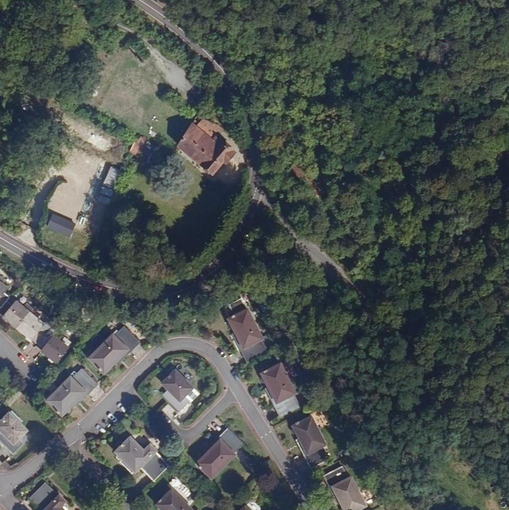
[(216,128),(205,122),(197,131),(207,139),(210,136),(214,139),(221,131),(216,128)]
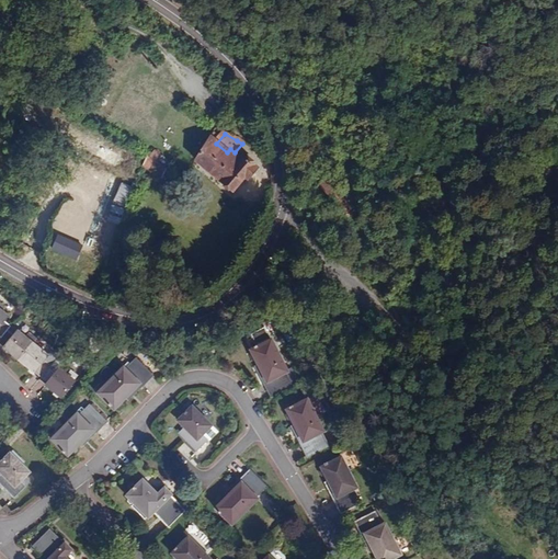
[(227,152),(216,144),(213,140),(194,161),(231,193),(243,179),(246,182),(255,171),(235,152),(230,149),(227,152)]
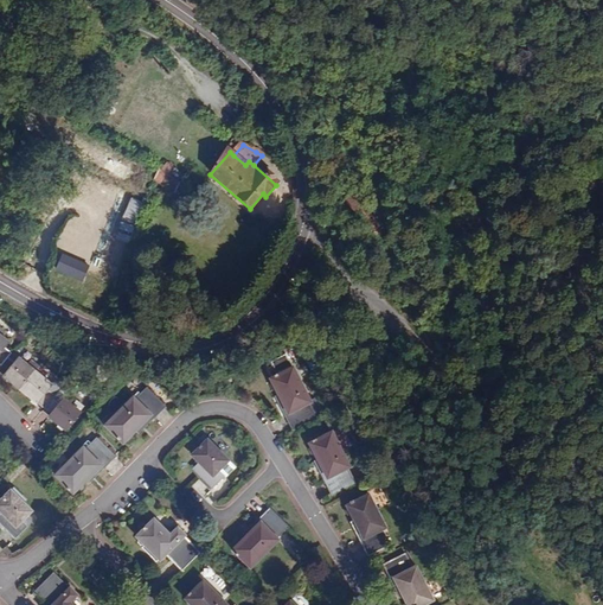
[(179,185),(156,171),(152,183),(174,196),(179,185)]
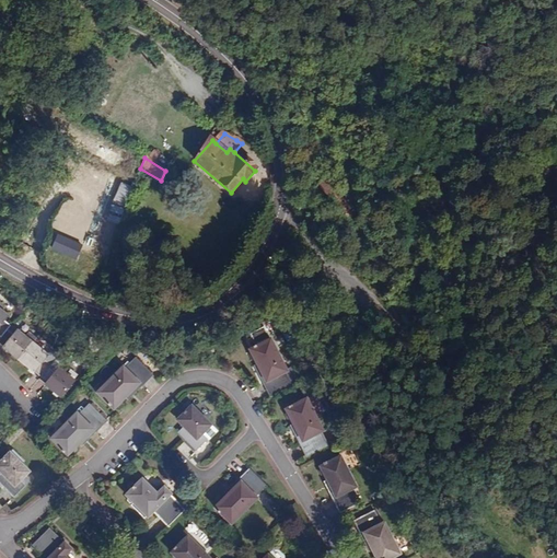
[(130,186),(119,182),(107,213),(105,221),(116,225),(130,186)]
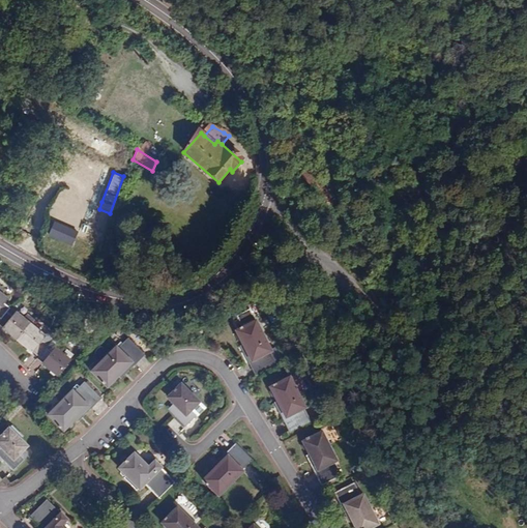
[(306,172),(301,177),(316,189),(320,185),(306,172)]
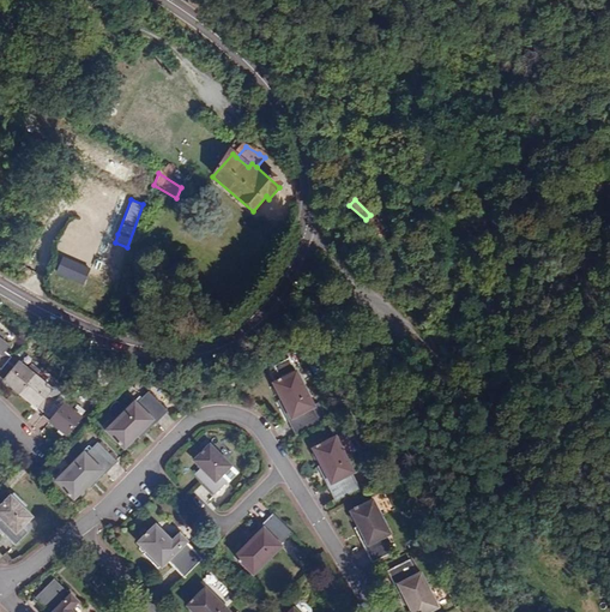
[(88,269),(58,257),(53,273),(82,283),(88,269)]
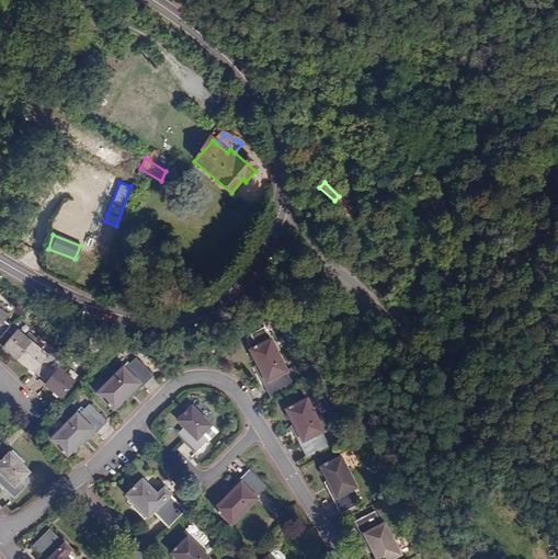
[(57,400),(76,380),(68,374),(65,377),(58,372),(53,376),(47,372),(49,368),(42,362),(46,357),(40,352),(43,348),(27,333),(23,338),(18,332),(13,337),(7,331),(10,327),(3,320),(8,316),(1,310),(4,306),(0,301),(0,338),(0,344),(11,354),(10,357),(12,360),(15,358),(19,362),(19,365),(22,368),(25,367),(40,379),(37,381),(50,394),(50,397),(54,400),(56,399),(57,400)]
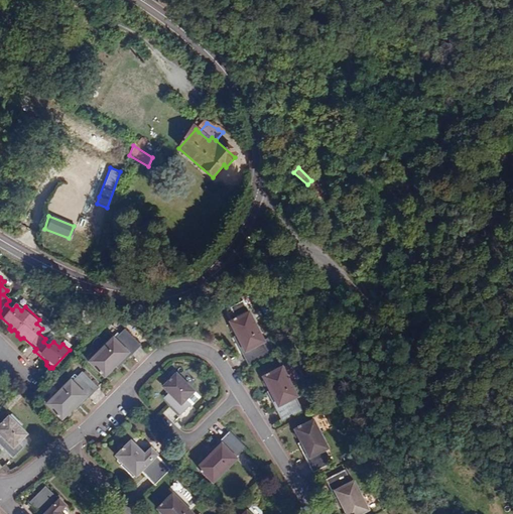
[(241,344),(237,345),(244,358),(264,349),(257,336),(260,334),(246,305),(244,305),(239,294),(226,300),(232,312),(226,314),(227,316),(225,319),(227,324),(231,325),(233,329),(233,328),(241,344)]
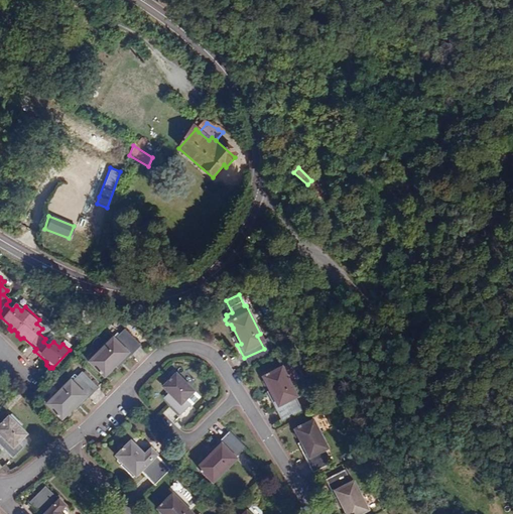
[(123,352),(126,354),(136,344),(120,328),(110,338),(108,337),(86,360),(100,375),(103,373),(106,375),(109,372),(108,367),(111,364),(123,352)]
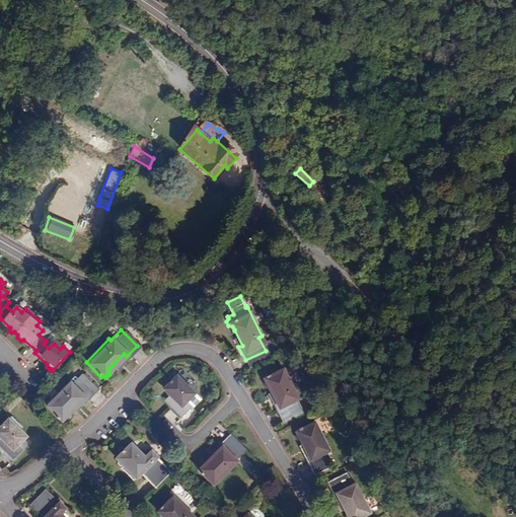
[(231,331),(238,347),(242,346),(234,329),(234,330),(231,331)]
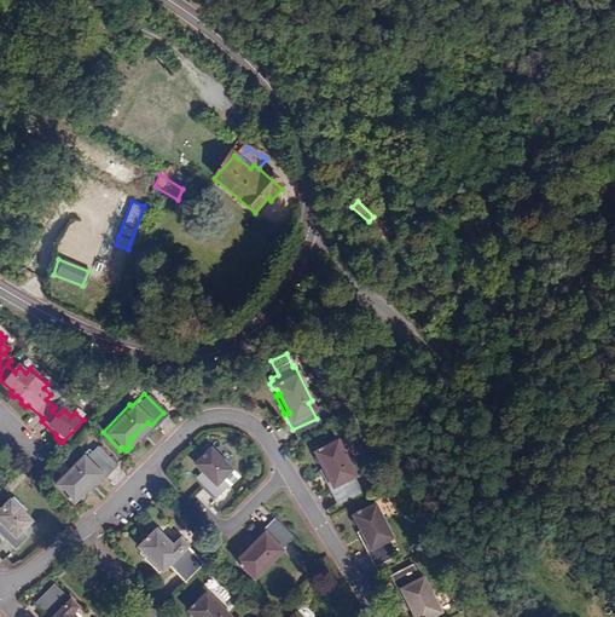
[(137,439),(151,425),(148,422),(133,437),(137,439)]
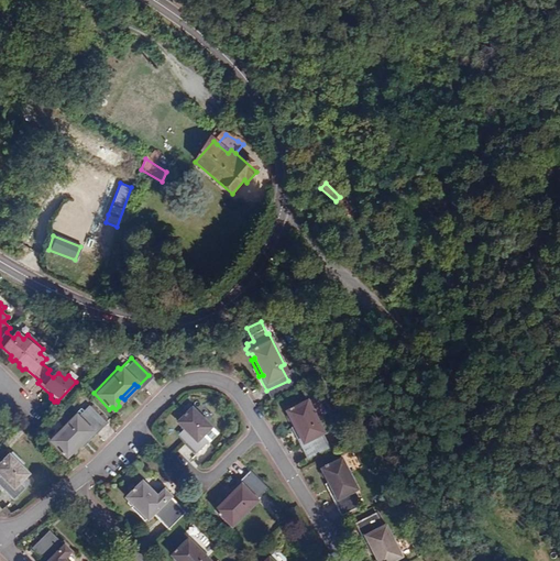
[(298,435),(296,436),(303,450),(325,439),(318,426),(320,424),(304,393),(283,404),(283,405),(281,408),(283,414),(287,414),(289,418),(298,435)]
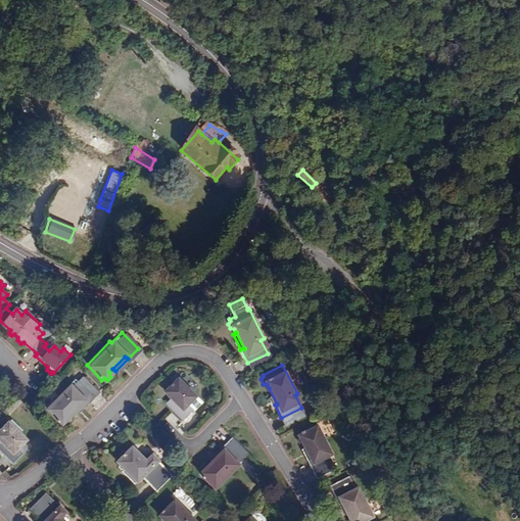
[(67,417),(71,414),(83,400),(85,404),(95,393),(79,377),(68,387),(66,386),(44,410),(59,424),(61,423),(65,425),(68,421),(67,417)]
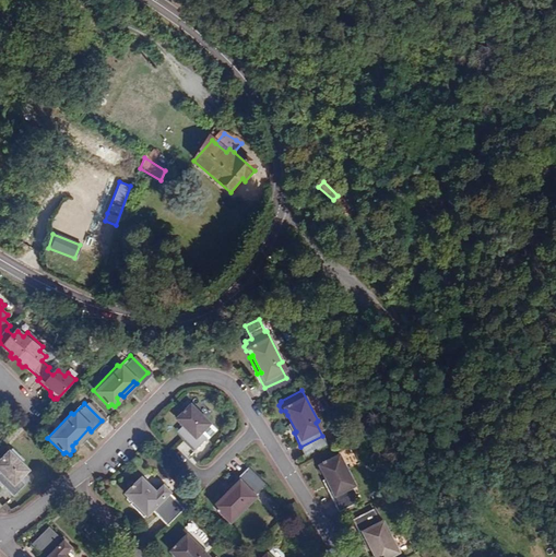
[(184,406),(198,417),(200,415),(187,403),(184,406)]
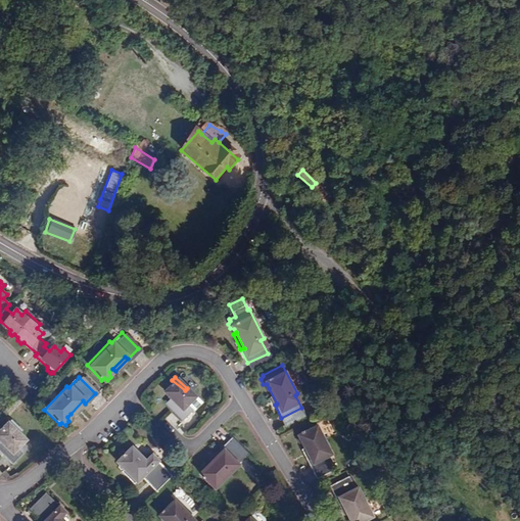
[(192,397),(185,390),(172,380),(159,393),(166,399),(173,407),(168,412),(178,421),(188,411),(183,406),(192,397)]
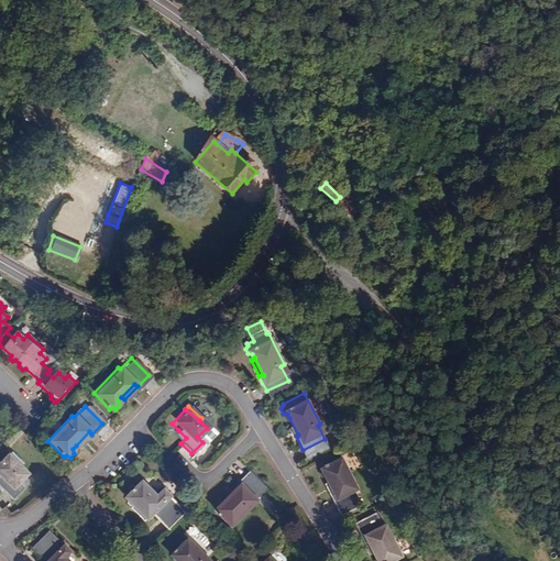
[(286,419),(296,436),(298,435),(289,418),(286,419)]
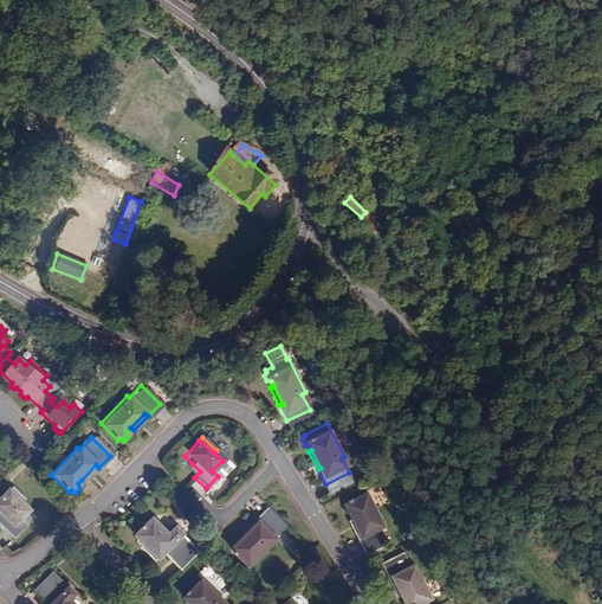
[(186,469),(194,477),(200,471),(192,463),(186,469)]
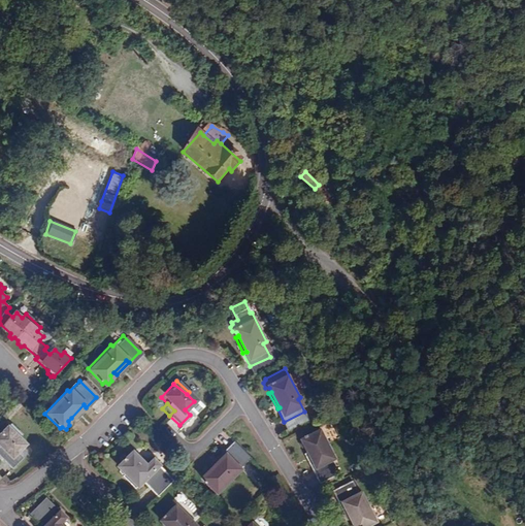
[(84,404),(71,418),(73,420),(86,407),(84,404)]
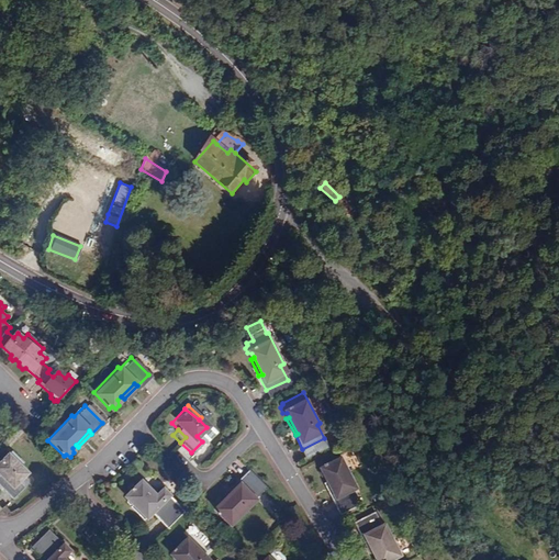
[(333,491),(330,493),(337,506),(358,495),(350,482),(354,481),(338,449),(316,459),(317,461),(315,465),(317,470),(322,470),(324,474),(333,491)]
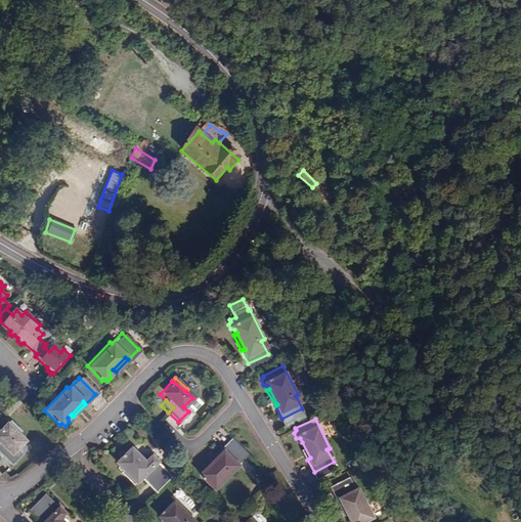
[(6,424),(18,435),(20,432),(9,421),(6,424)]
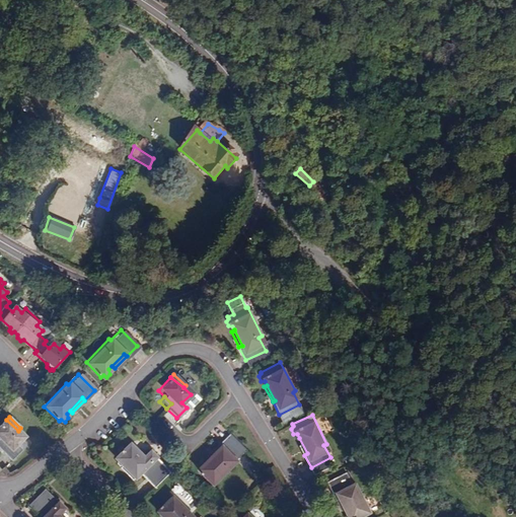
[(5,445),(0,450),(10,461),(20,450),(16,446),(24,438),(18,431),(6,420),(0,425),(0,440),(5,445)]
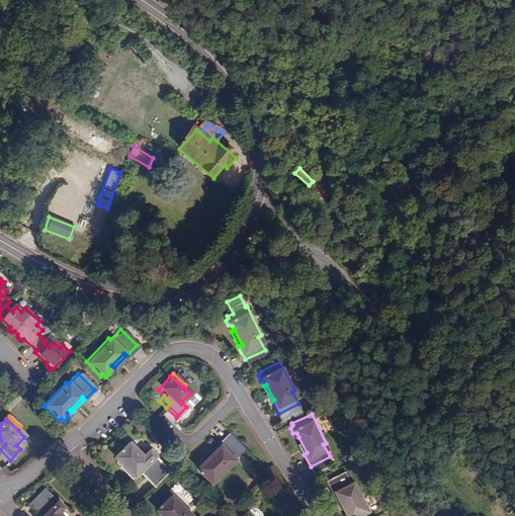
[(218,446),(206,458),(202,462),(199,461),(195,466),(196,468),(194,469),(211,485),(235,460),(234,459),(244,448),(227,433),(216,444),(218,446)]
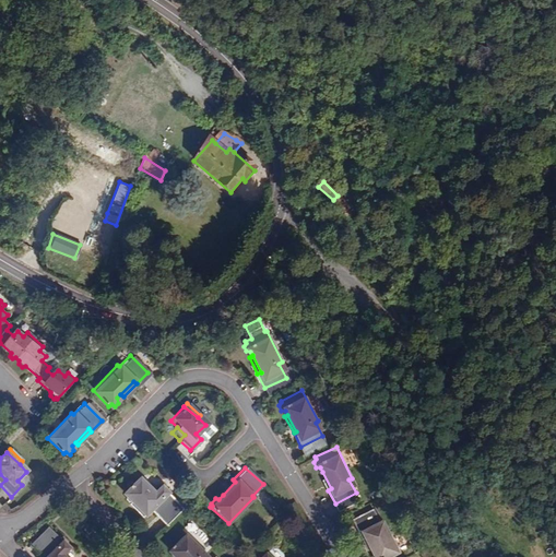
[(319,474),(328,490),(331,488),(322,472),(319,474)]
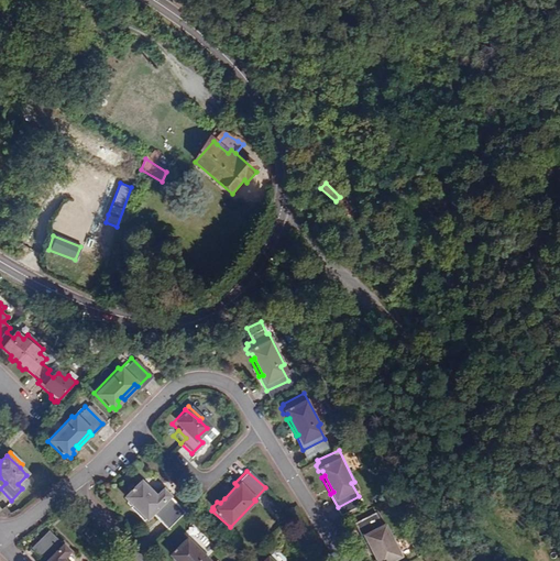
[(138,501),(150,514),(156,508),(173,524),(189,507),(173,492),(174,491),(167,483),(160,491),(145,476),(129,493),(131,495),(130,499),(132,502),(138,501)]
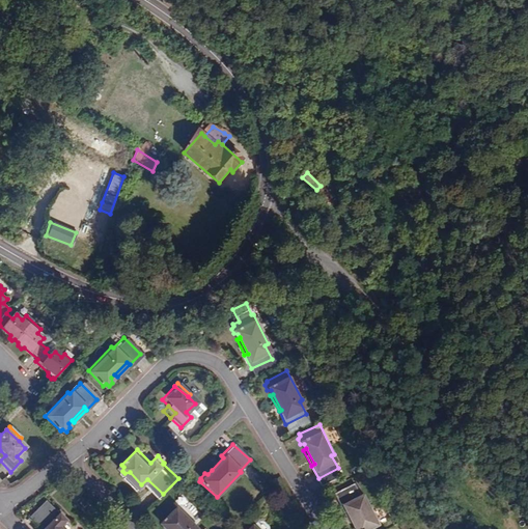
[(210,468),(212,470),(223,457),(221,455),(210,468)]
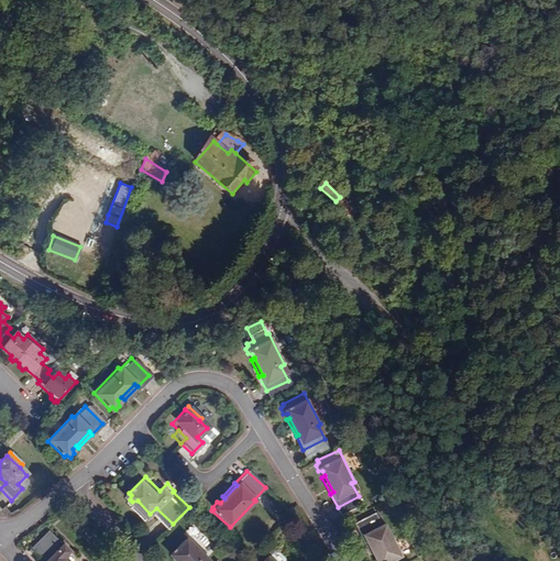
[(147,516),(150,514),(138,501),(134,504),(147,516)]
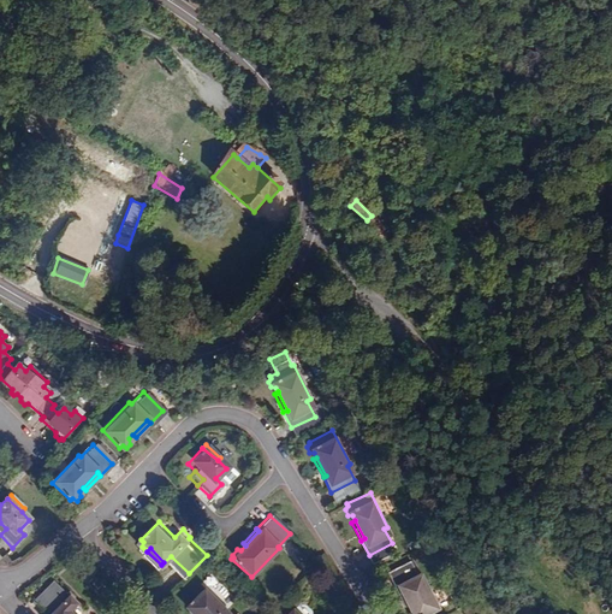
[(393,579),(403,597),(404,601),(402,604),(405,612),(410,612),(410,613),(434,601),(416,567),(414,568),(406,554),(382,566),(391,580),(393,579)]
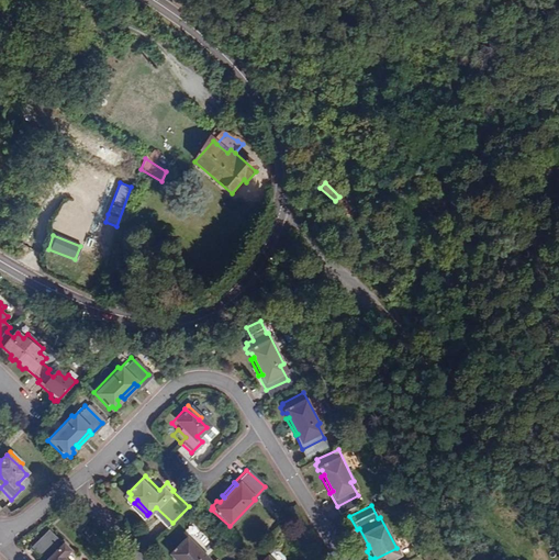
[(365,546),(368,545),(359,528),(357,529),(365,546)]
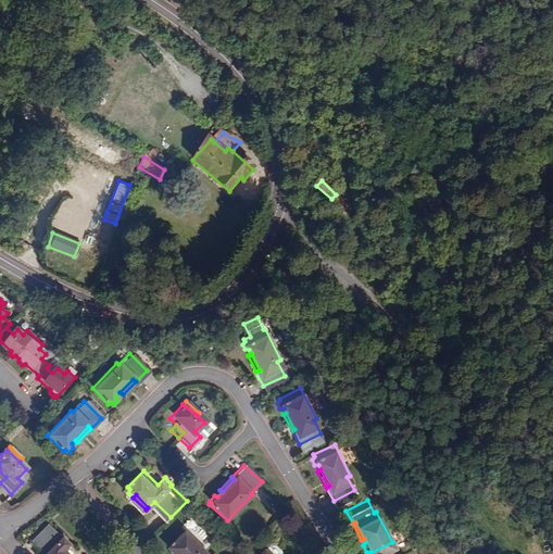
[(65,553),(63,551),(70,544),(63,537),(62,538),(48,524),(32,541),(42,553),(65,553)]
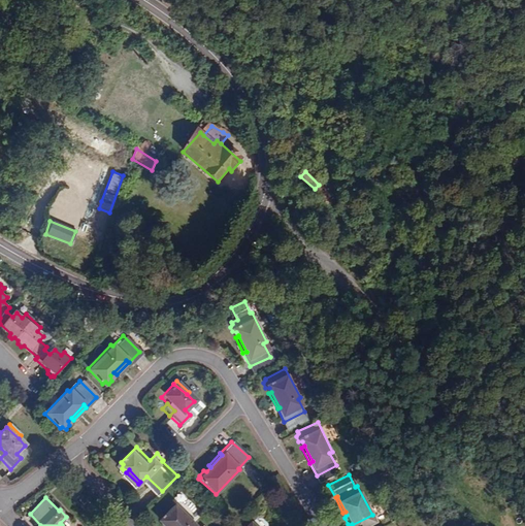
[(196,525),(176,505),(161,521),(162,523),(161,525),(196,525)]
